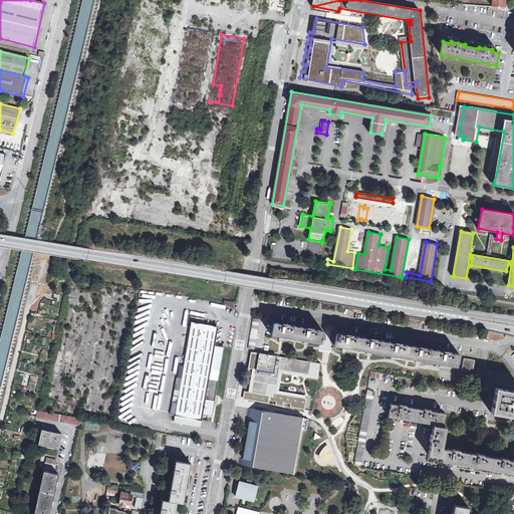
[(335,307),(323,304),(322,312),(334,315),(335,307)]
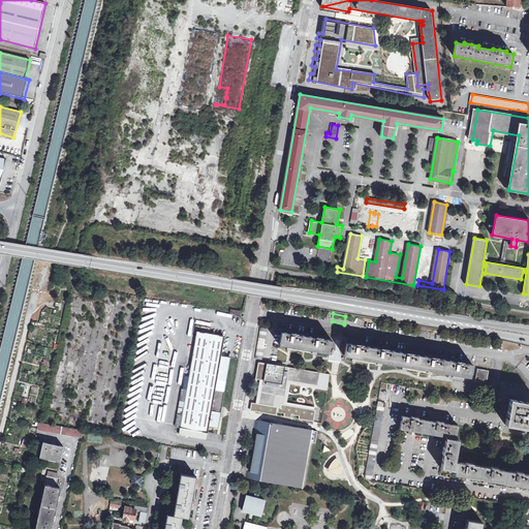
[(267,329),(259,328),(254,359),(261,360),(267,329)]
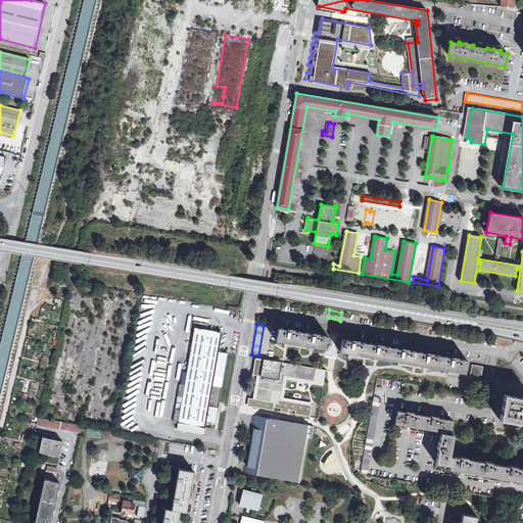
[(425,326),(417,325),(415,333),(423,334),(425,326)]
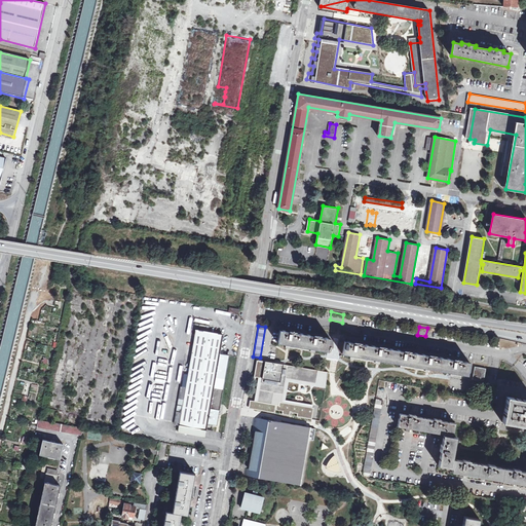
[(223,333),(195,330),(180,424),(207,429),(208,424),(212,425),(212,423),(217,424),(220,407),(229,353),(220,352),(223,333)]
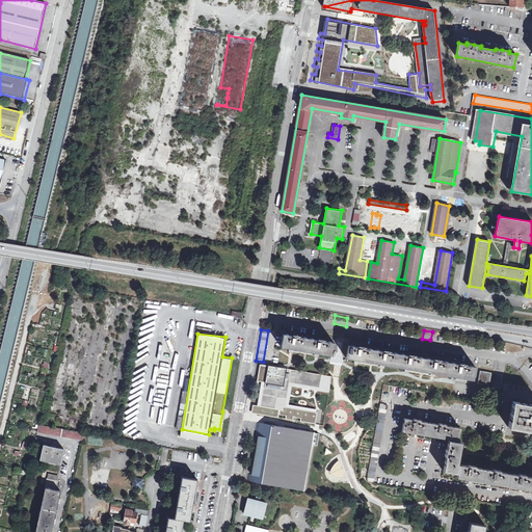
[(295,336),(283,334),(282,339),(281,346),(289,348),(289,351),(293,351),(294,350),(313,353),(313,355),(317,356),(318,352),(330,354),(329,363),(341,366),(343,361),(345,361),(345,357),(354,358),(353,363),(360,364),(360,362),(378,365),(378,367),(382,367),(383,364),(404,368),(404,371),(409,372),(409,370),(428,373),(428,375),(433,375),(434,372),(454,376),(455,379),(459,380),(460,378),(471,380),(474,365),(461,363),(436,358),(411,354),(387,350),(362,346),(320,340),(295,336)]
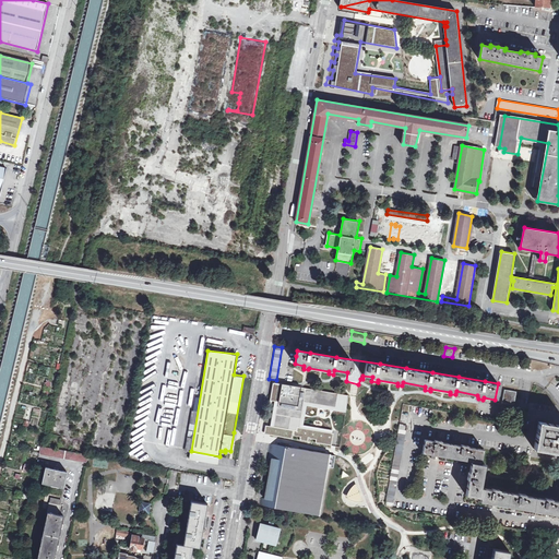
[(336,394),(286,385),(285,392),(282,392),(282,393),(281,393),(274,427),(288,429),(290,417),(299,418),(302,401),(334,407),(336,394)]
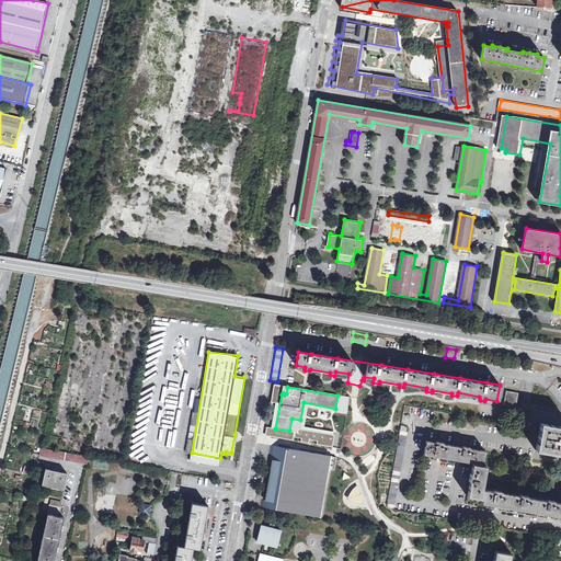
[(517,392),(505,390),(503,403),(515,405),(517,392)]
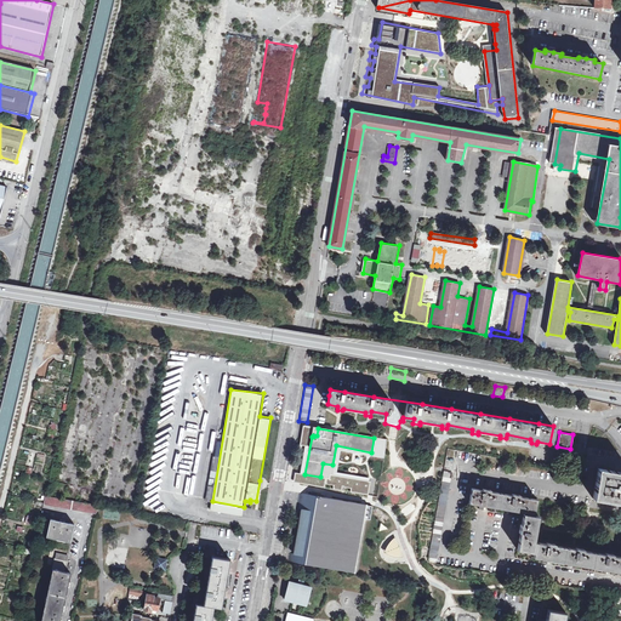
[(620,472),(598,468),(592,497),(620,502),(620,472)]
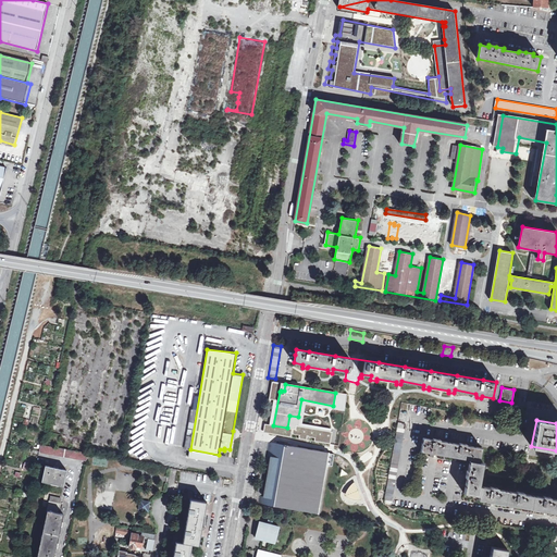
[(406,423),(398,422),(385,503),(392,505),(406,423)]
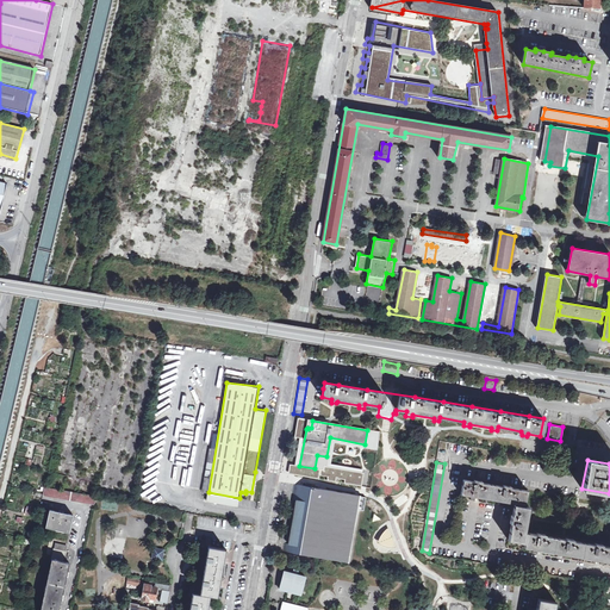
[(473,481),(465,479),(462,495),(516,504),(515,515),(514,515),(512,523),(514,523),(510,540),(526,542),(524,547),(609,561),(609,546),(604,546),(604,545),(596,542),(596,543),(576,541),(576,539),(566,537),(566,539),(546,535),(546,534),(537,533),(537,534),(526,531),(530,508),(526,506),(528,490),(511,487),(511,486),(503,484),(503,486),(483,483),(483,481),(474,480),(473,481)]
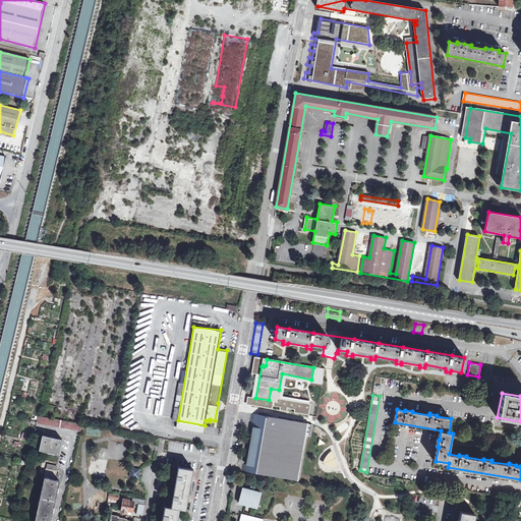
[(306,423),(252,413),(249,425),(255,426),(249,464),(244,463),(242,470),(297,479),(306,423)]
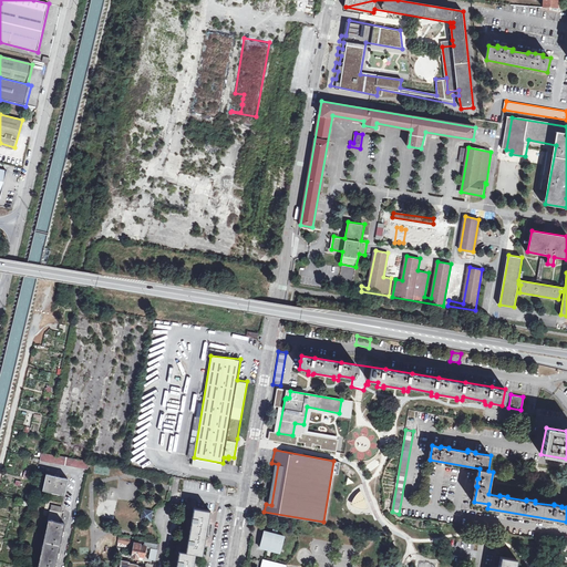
[(91,462),(42,453),(41,461),(89,470),(91,462)]
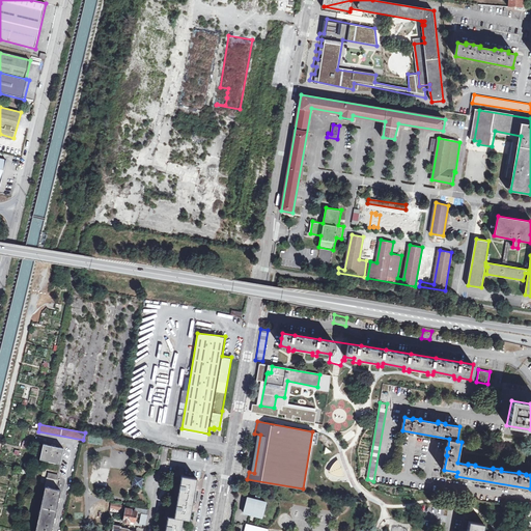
[(64,448),(44,444),(40,458),(61,464),(64,448)]
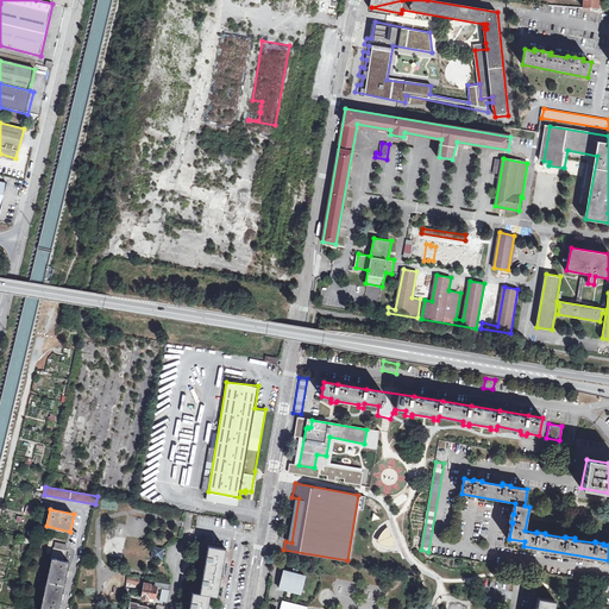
[(381,548),(394,542),(388,528),(375,535),(381,548)]
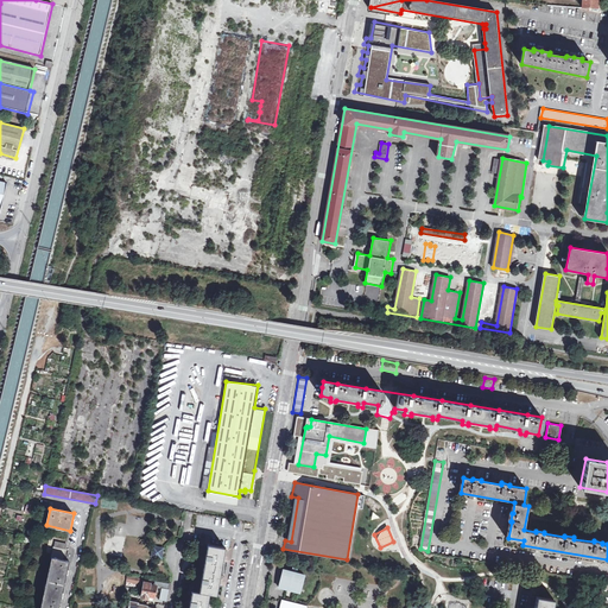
[(68,544),(57,542),(42,607),(59,607),(71,561),(64,559),(68,544)]
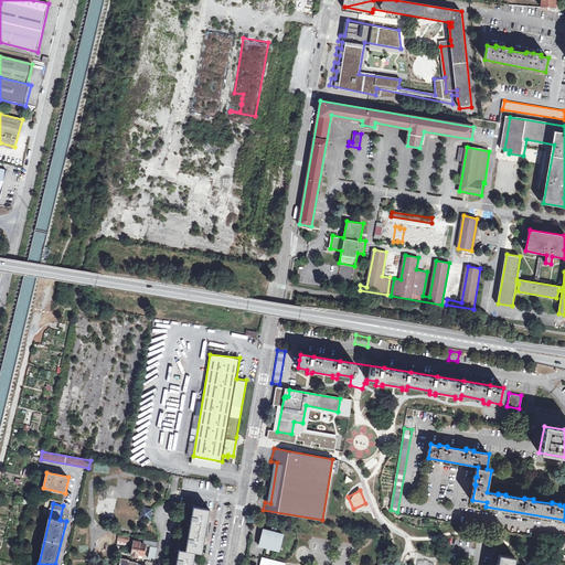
[(179,548),(176,564),(192,564),(194,551),(201,553),(203,542),(208,521),(210,509),(193,505),(185,550),(179,548)]
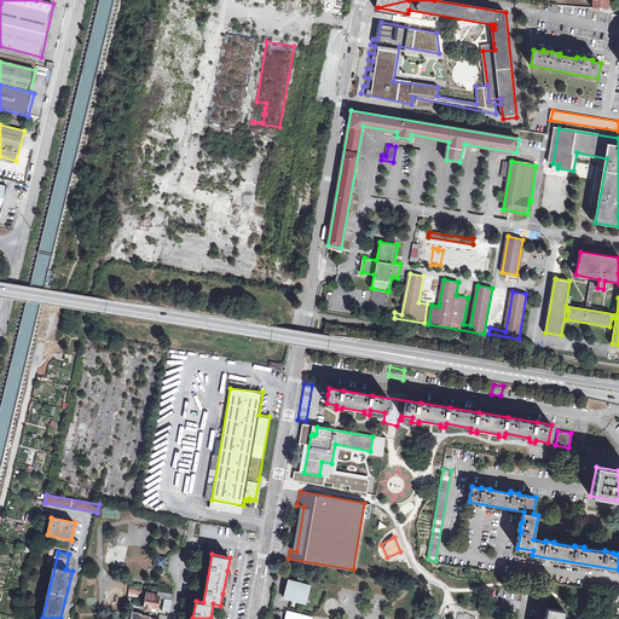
[(154,556),(154,567),(165,568),(166,556),(154,556)]
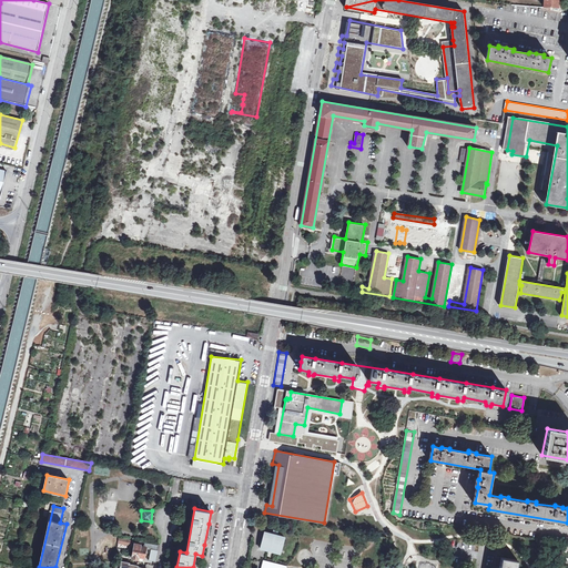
[(273,534),(264,531),(260,548),(281,554),(285,537),(277,535),(279,530),(273,529),(273,534)]
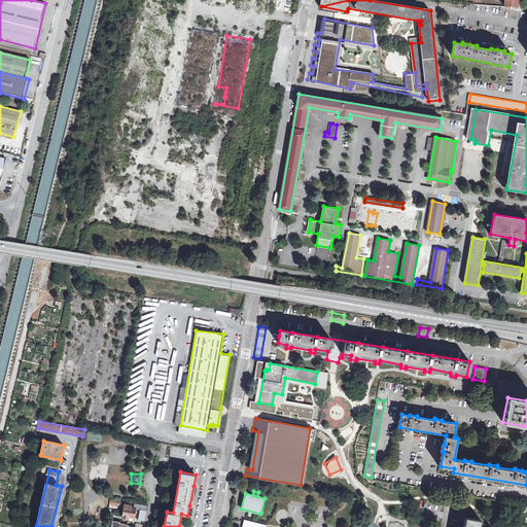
[(526,497),(508,494),(508,495),(507,502),(526,505),(526,497)]
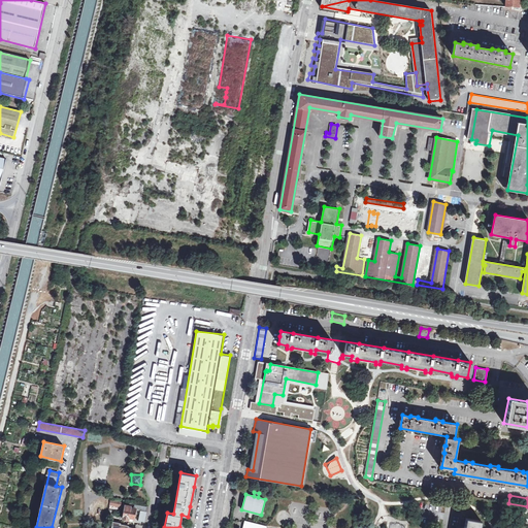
[(125,513),(124,519),(129,521),(130,518),(135,519),(137,510),(126,507),(125,513)]
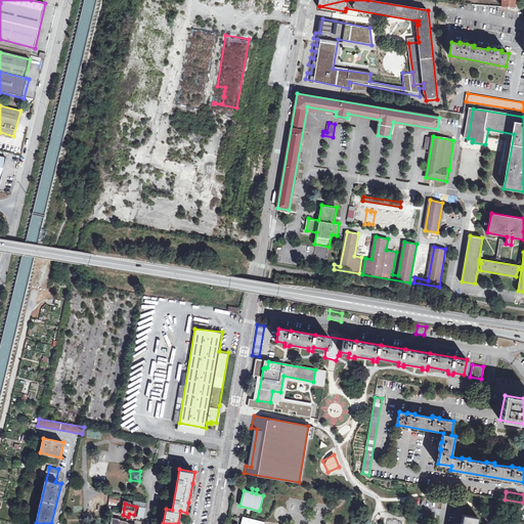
[(475,523),(477,518),(459,515),(457,523),(475,523)]
